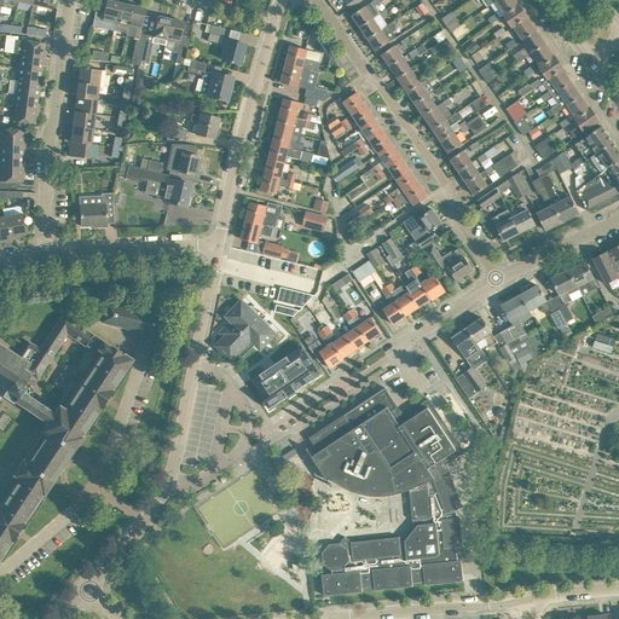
[(1,0),(1,6),(10,9),(16,10),(17,1),(17,0),(1,0)]
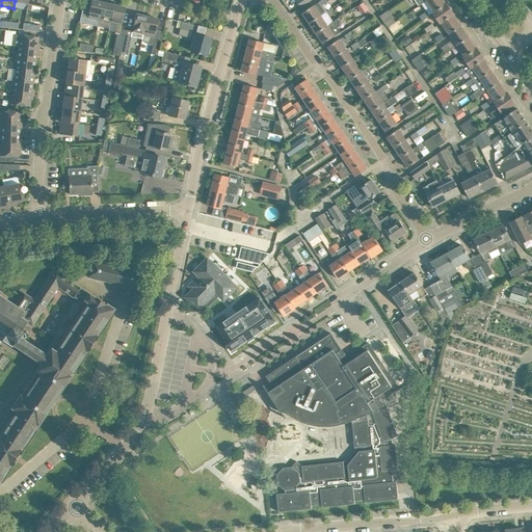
[(28,0),(27,4),(26,10),(30,11),(31,5),(40,6),(41,0),(28,0)]
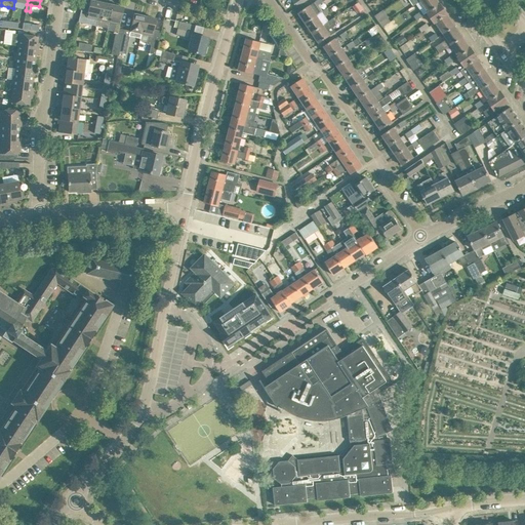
[(79,15),(78,23),(91,25),(95,26),(101,2),(90,0),(89,0),(87,11),(86,11),(81,9),(79,15)]
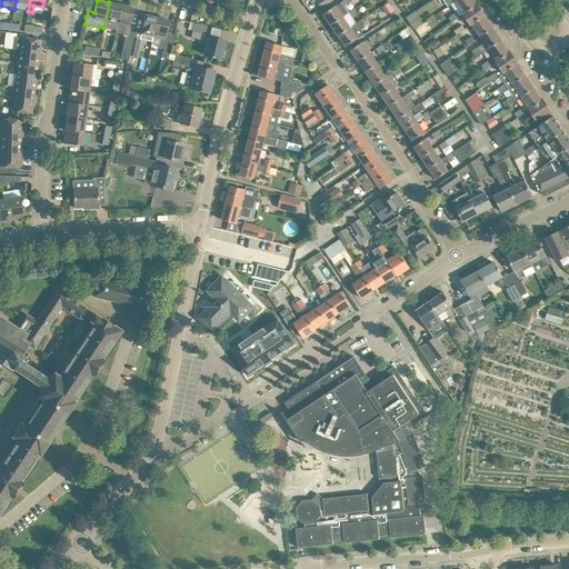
[(343,0),(336,6),(323,15),(331,26),(343,18),(343,17),(349,13),(350,12),(349,12),(346,6),(352,0),(343,0)]
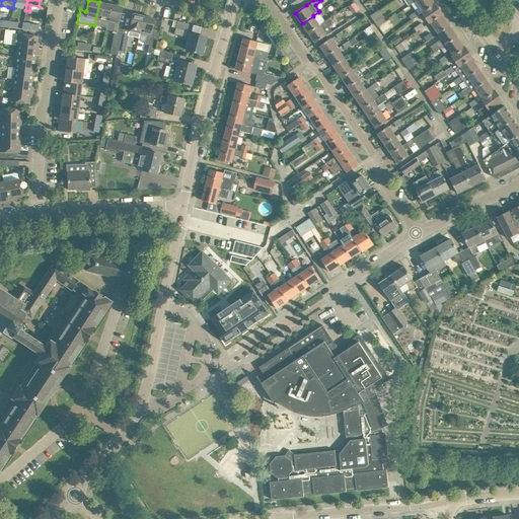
[(424,12),(435,4),(432,0),(417,0),(417,1),(424,12)]
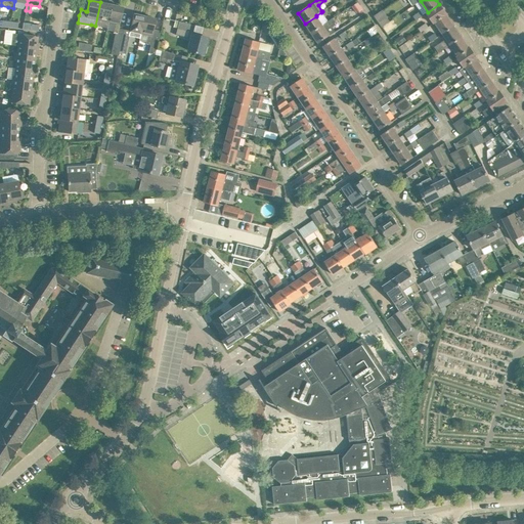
[(106,28),(112,5),(100,2),(95,26),(95,27),(96,26),(106,28)]
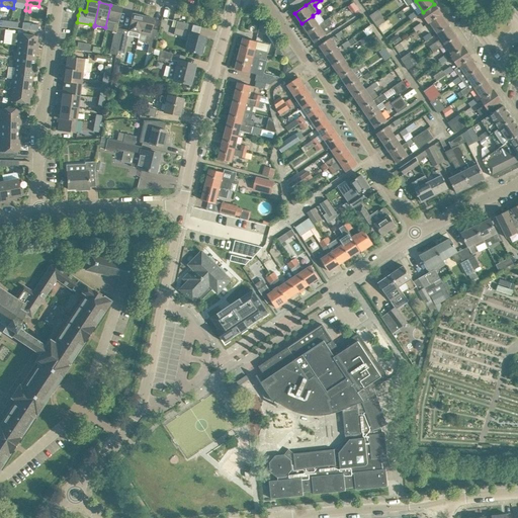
[(354,2),(348,6),(353,13),(355,12),(357,15),(360,12),(358,10),(358,9),(354,2)]
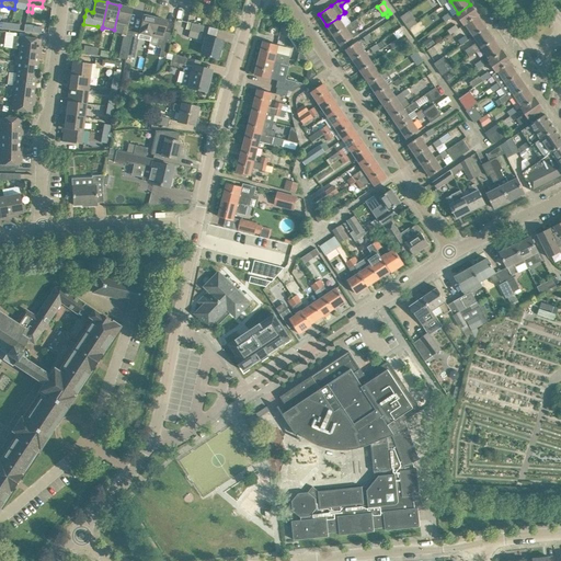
[(465,25),(466,24),(478,15),(479,15),(471,3),(470,4),(458,13),(457,14),(465,25)]
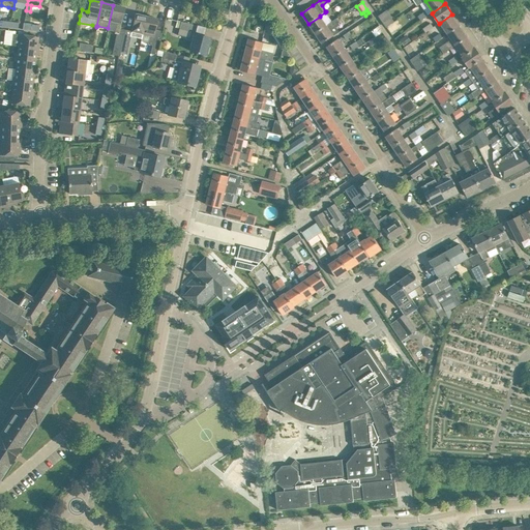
[(111,12),(109,23),(110,23),(115,24),(116,24),(114,33),(116,33),(116,35),(112,54),(118,55),(119,55),(120,53),(125,30),(120,29),(120,28),(121,25),(124,7),(113,5),(111,12)]
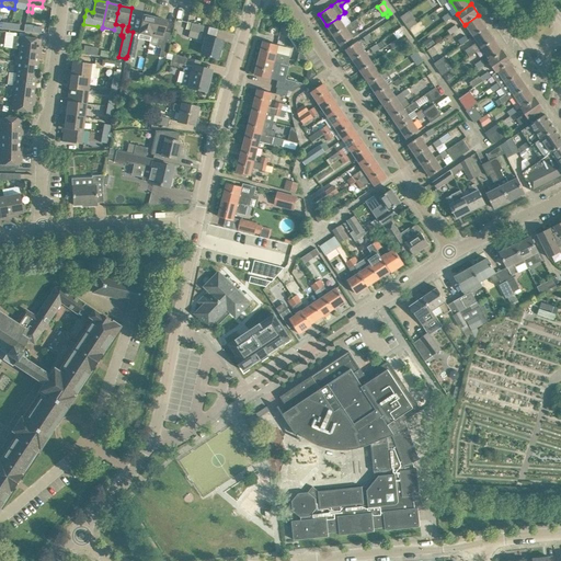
[(442,18),(445,22),(453,16),(449,12),(442,18)]
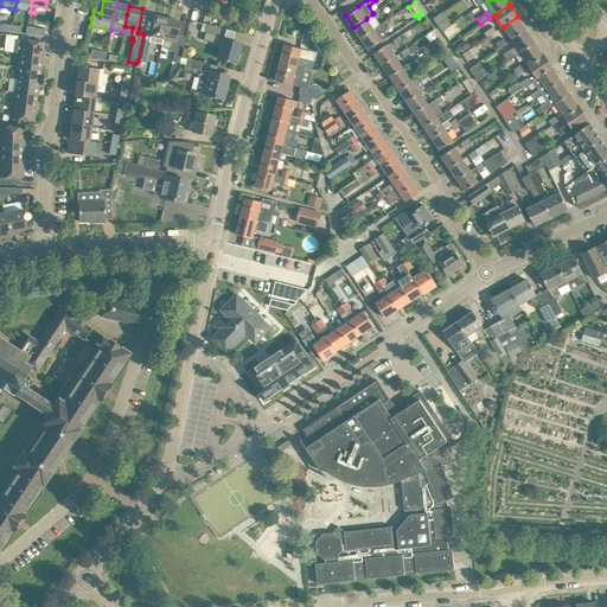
[(372,14),(366,18),(366,19),(353,27),(360,38),(374,29),(374,30),(379,25),(375,18),(372,14)]
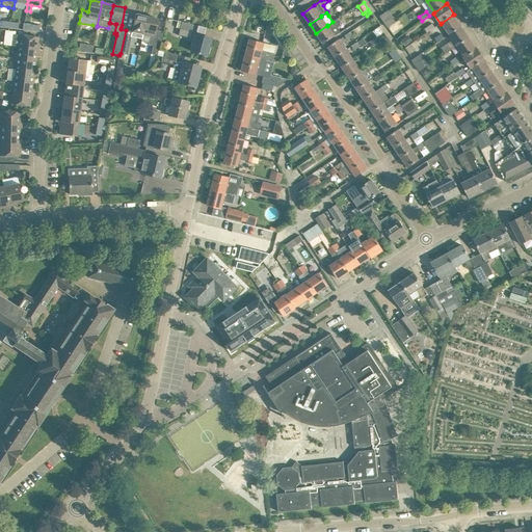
[(141,40),(147,17),(135,14),(131,31),(126,30),(121,53),(127,54),(130,36),(141,40)]
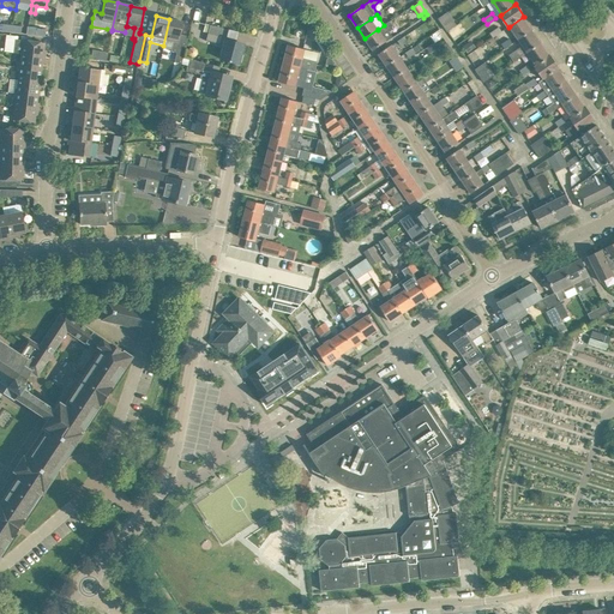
[(518,40),(531,30),(523,17),(510,26),(518,40)]
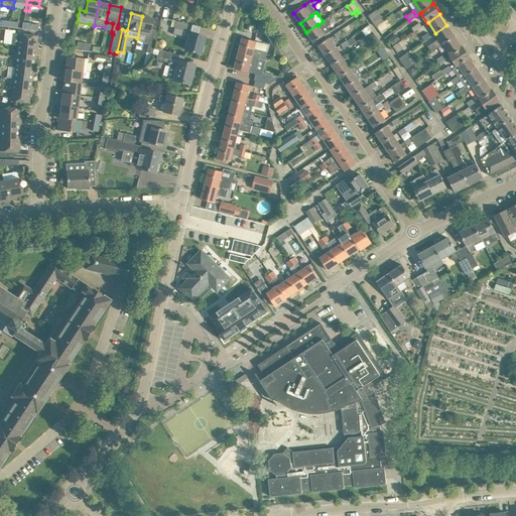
[(384,21),(380,15),(372,21),(376,27),(384,21)]
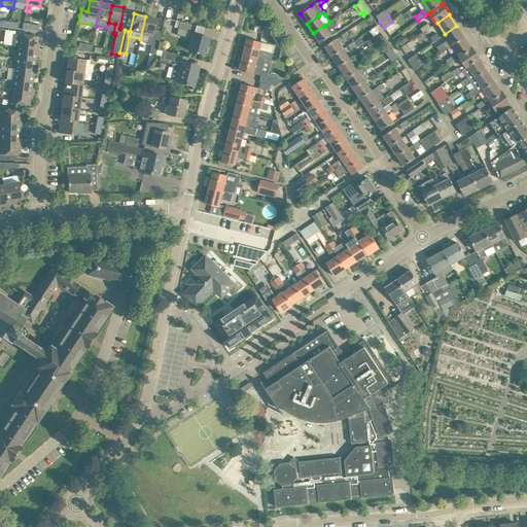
[(145,16),(142,33),(148,34),(148,35),(146,42),(146,44),(151,45),(149,54),(155,55),(157,49),(161,31),(154,30),(156,19),(148,16),(145,16)]
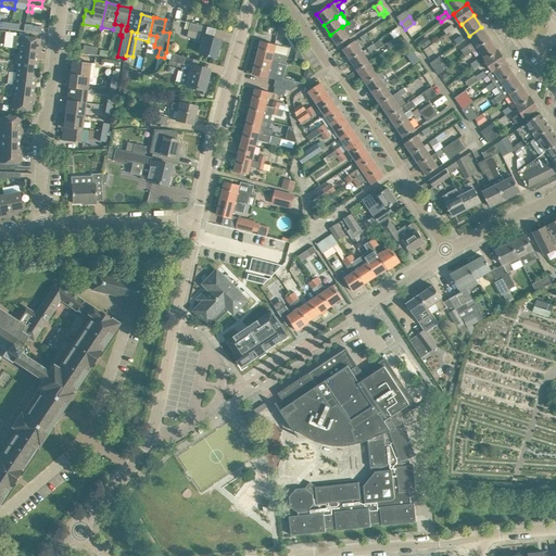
[(338,46),(350,38),(356,34),(353,28),(355,26),(354,25),(356,23),(354,19),(342,27),(342,26),(330,35),(338,46)]
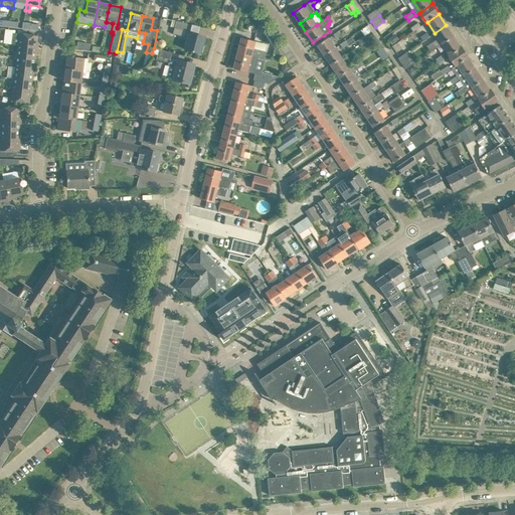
[(199,27),(176,21),(172,20),(170,27),(174,27),(185,29),(183,35),(187,36),(184,49),(199,53),(203,37),(196,35),(199,27)]
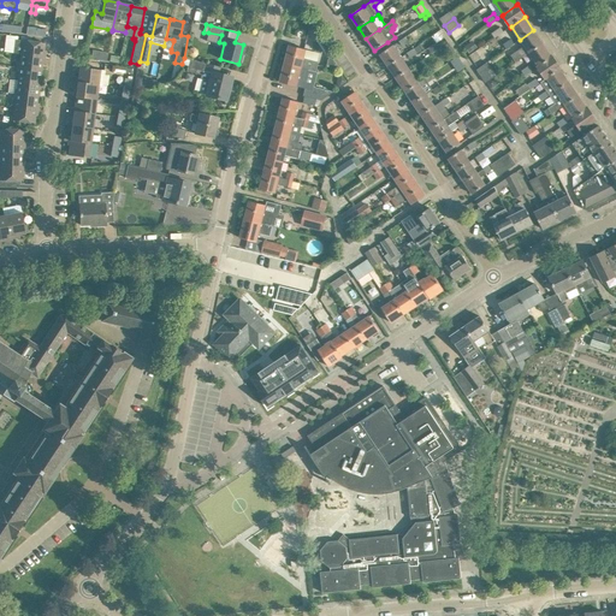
[(504,31),(501,27),(491,34),(495,39),(504,31)]
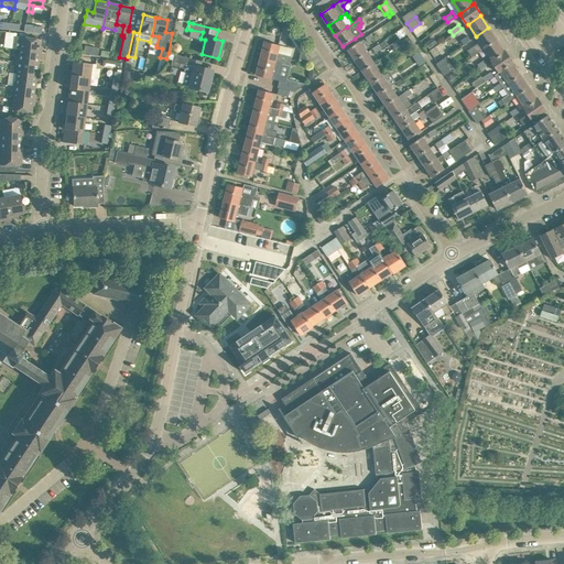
[(475,45),(467,51),(472,57),(484,49),(497,40),(488,28),(476,36),(480,42),(475,45)]
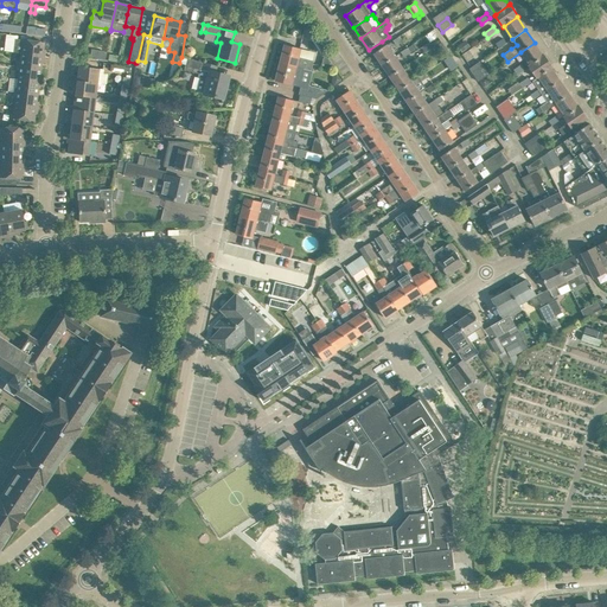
[(496,44),(499,49),(508,43),(504,38),(496,44)]
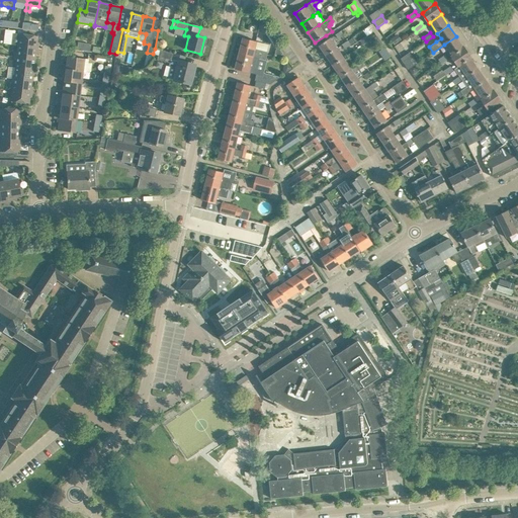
[(17,46),(35,48),(37,36),(12,33),(11,45),(17,46)]
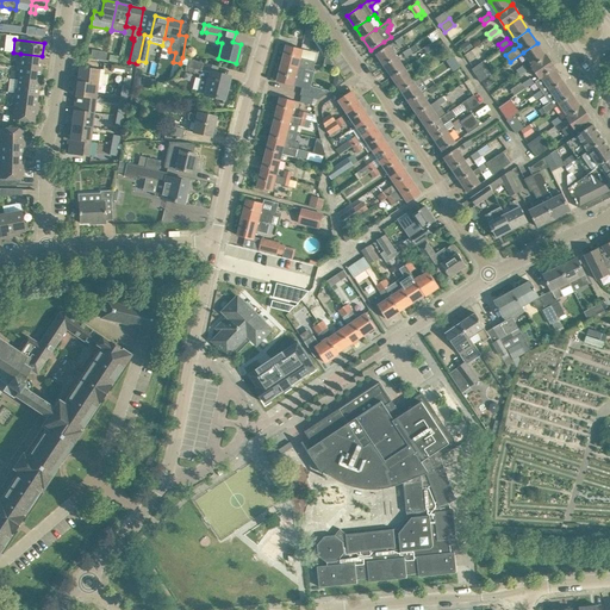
[(433,42),(424,48),(427,53),(436,48),(433,42)]
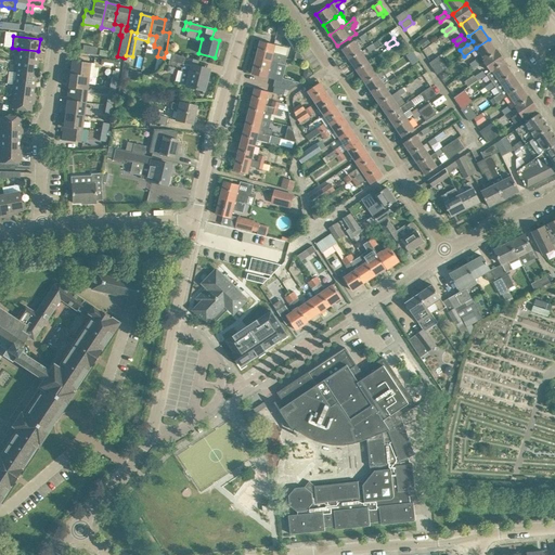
[(424,38),(418,41),(423,48),(428,44),(424,38)]
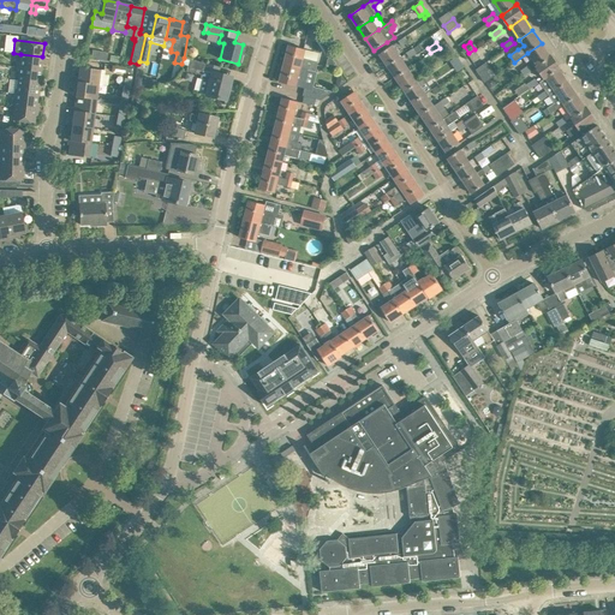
[(536,67),(550,57),(542,43),(527,53),(537,65),(536,67)]
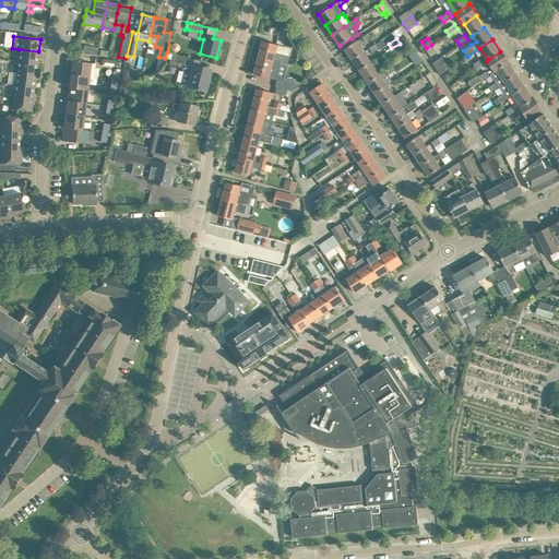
[(258,59),(280,63),(287,66),(288,59),(289,56),(275,52),(277,45),(263,42),(258,59)]
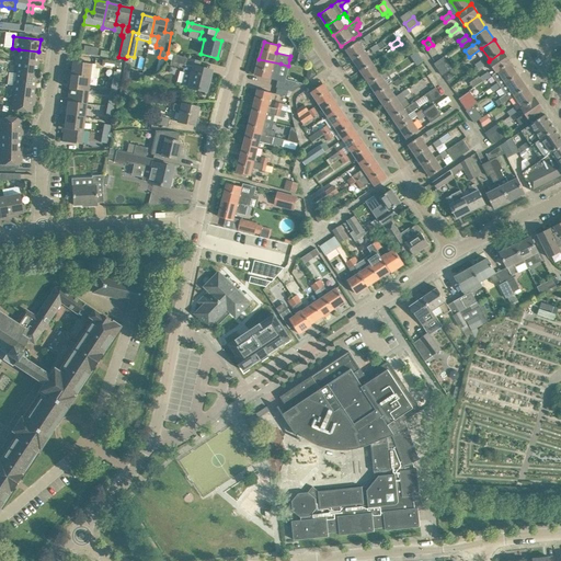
[(353,60),(366,52),(358,42),(346,49),(353,60)]
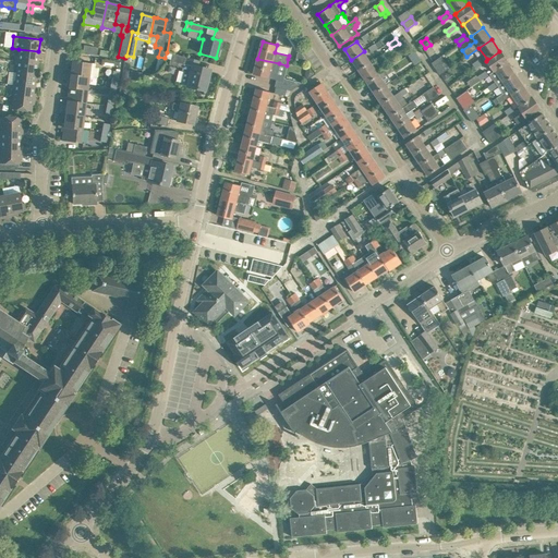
[(37,63),(38,51),(19,49),(19,57),(15,56),(15,60),(37,63)]
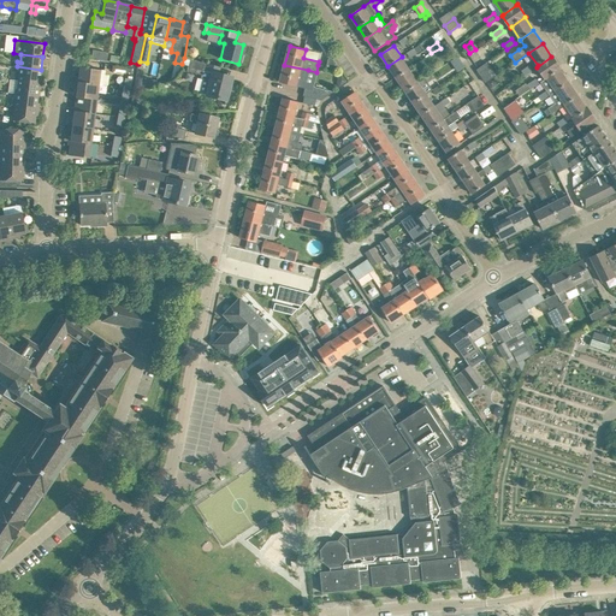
[(330,54),(330,55),(326,66),(339,70),(339,69),(330,54)]
